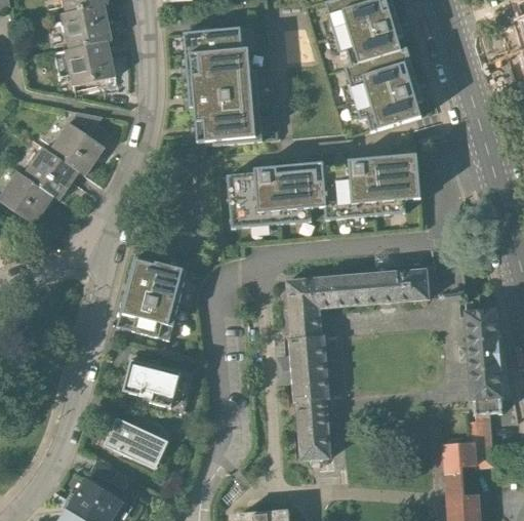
[(108,1),(108,0),(63,0),(66,10),(104,2),(108,1)]
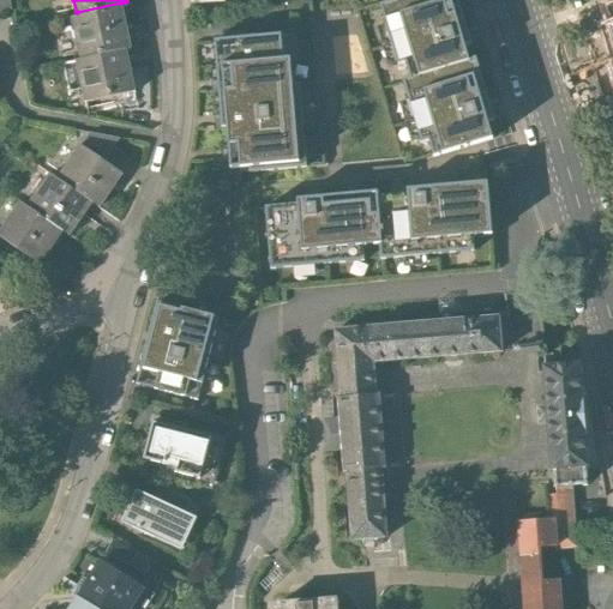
[(379,0),(398,58),(404,56),(409,72),(469,53),(467,44),(472,43),(468,31),(457,0),(379,0)]
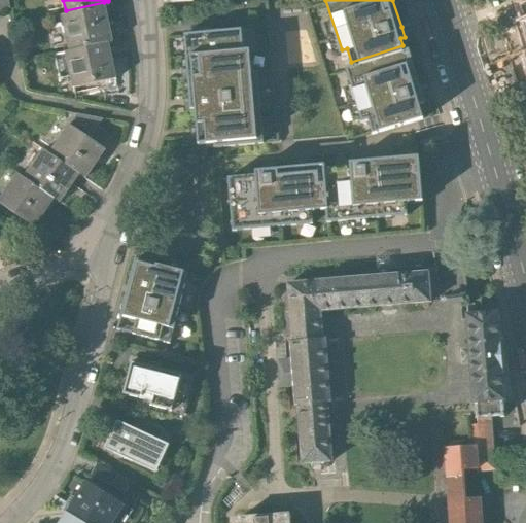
[(112,39),(104,2),(66,10),(61,11),(68,48),(108,40),(112,39)]
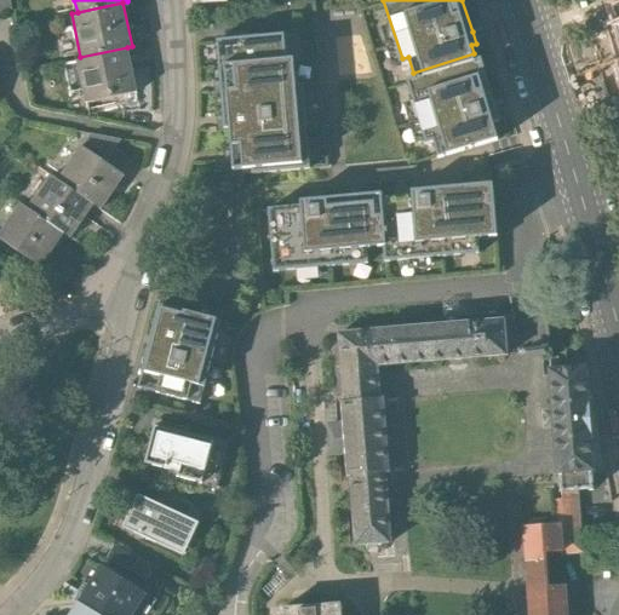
[(253,32),(221,35),(225,85),(228,113),(231,143),(233,159),(302,151),(290,28),(253,32)]
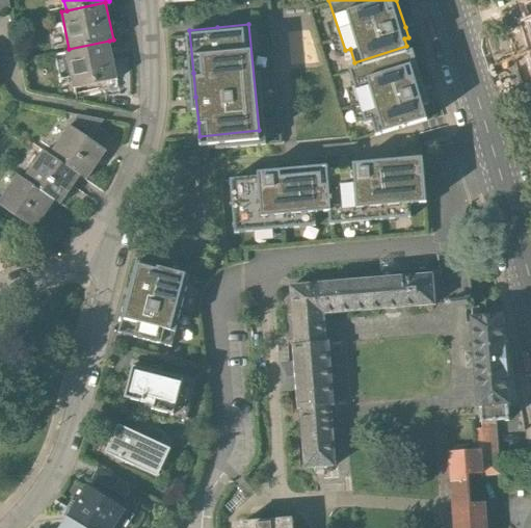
[(116,76),(109,41),(69,49),(65,50),(73,85),(116,76)]
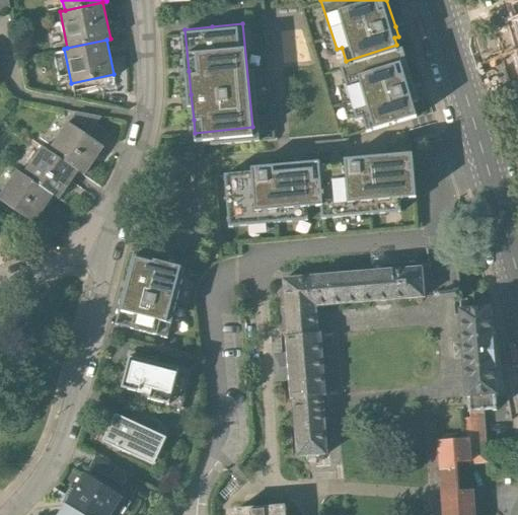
[(346,61),(340,63),(357,117),(362,115),(366,128),(417,113),(415,104),(419,103),(415,90),(399,44),(396,45),(346,61)]
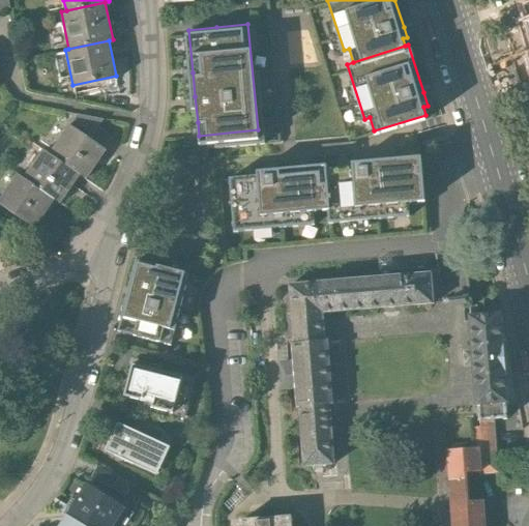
[(76,112),(67,124),(88,138),(101,117),(76,112)]
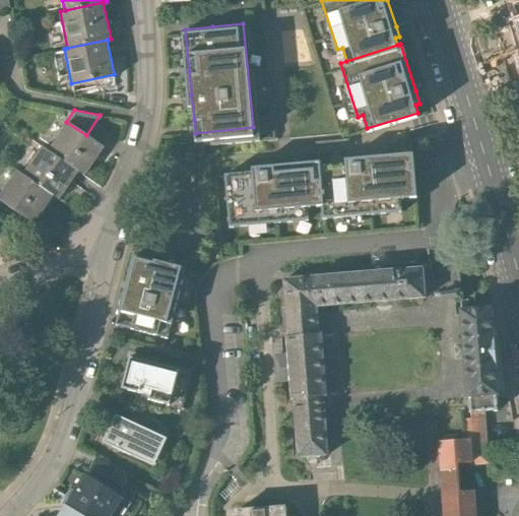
[(86,135),(66,122),(48,149),(76,169),(83,174),(102,145),(86,135)]
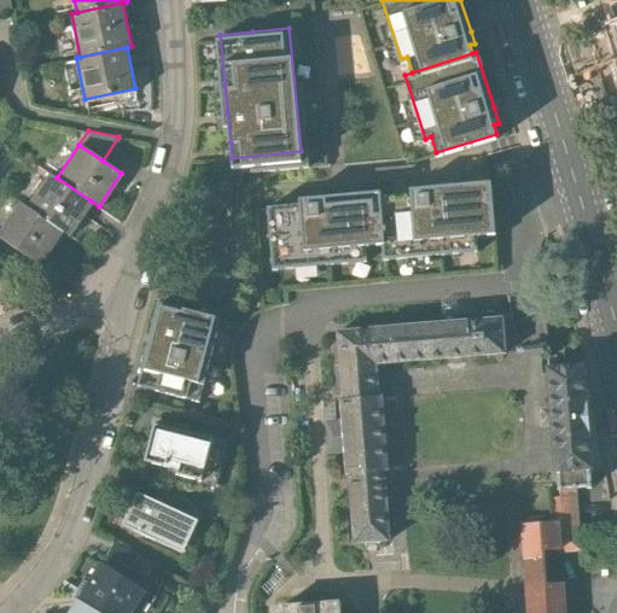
[(69,234),(91,200),(57,177),(48,173),(27,205),(62,228),(69,234)]
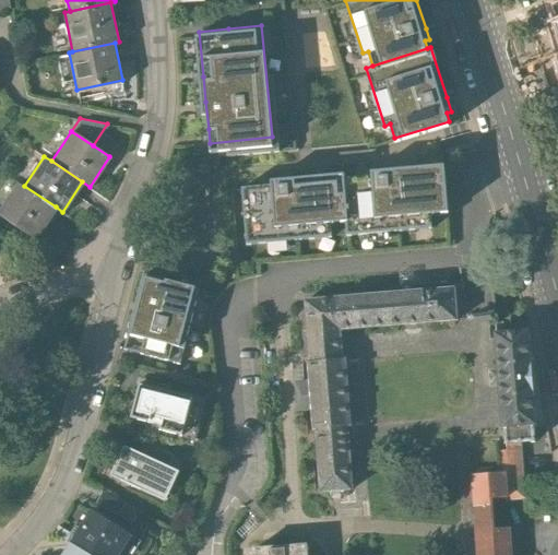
[(369,174),(343,177),(347,220),(344,220),(345,233),(414,227),(413,214),(447,211),(442,163),(369,169),(369,174)]
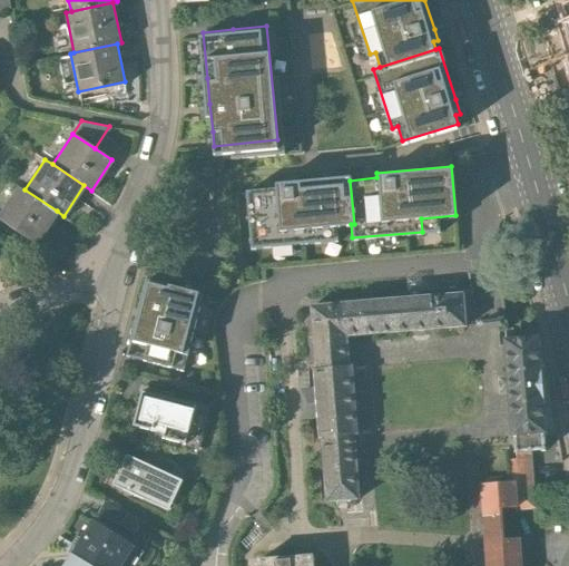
[(275,187),(245,189),(249,246),(320,241),(319,226),(351,224),(354,224),(350,181),(350,175),(274,182),(275,187)]
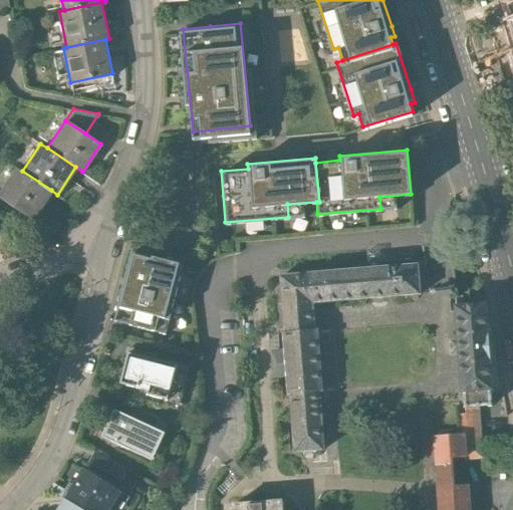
[(0,196),(32,218),(51,190),(22,171),(15,167),(0,189),(0,196)]
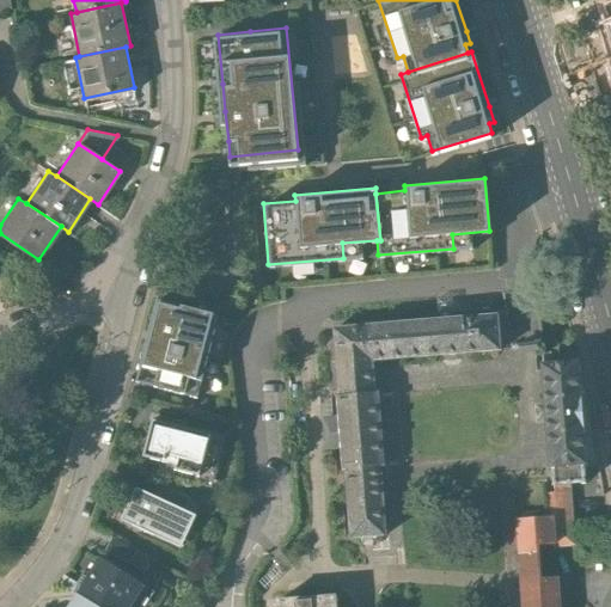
[(211,314),(154,301),(141,360),(196,373),(211,314)]
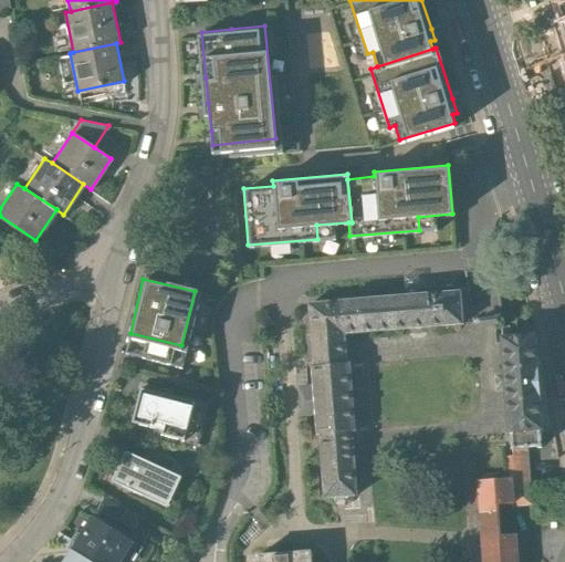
[(310,302),(314,365),(347,363),(345,331),(352,330),(430,324),(463,322),(461,291),(415,294),(310,302)]
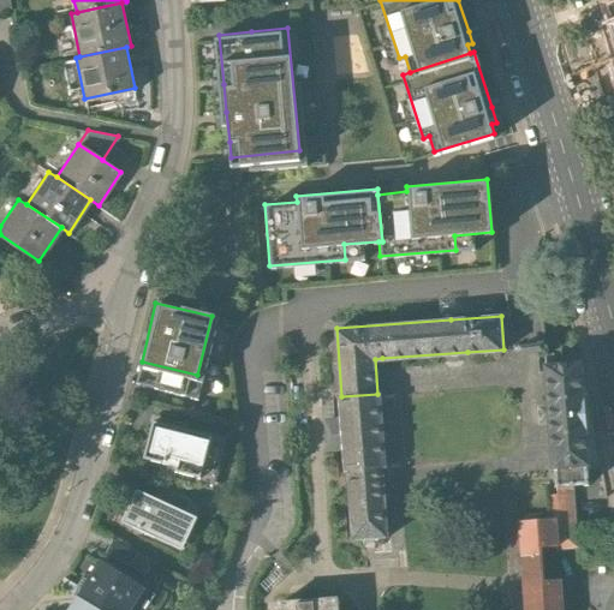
[(585,364),(548,366),(553,468),(590,467),(585,364)]
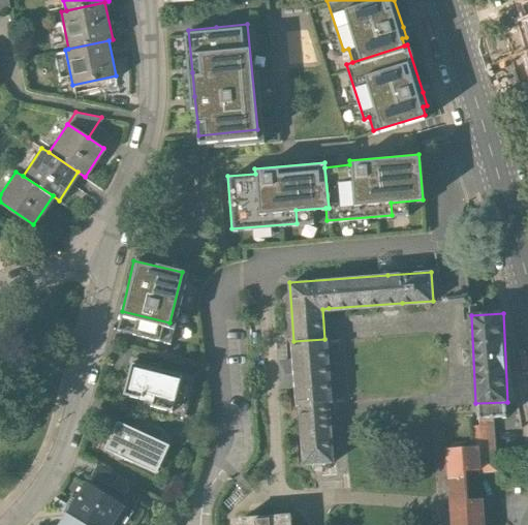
[(296,405),(300,405),(329,403),(332,402),(328,339),(324,339),(293,341),(291,341),(296,405)]
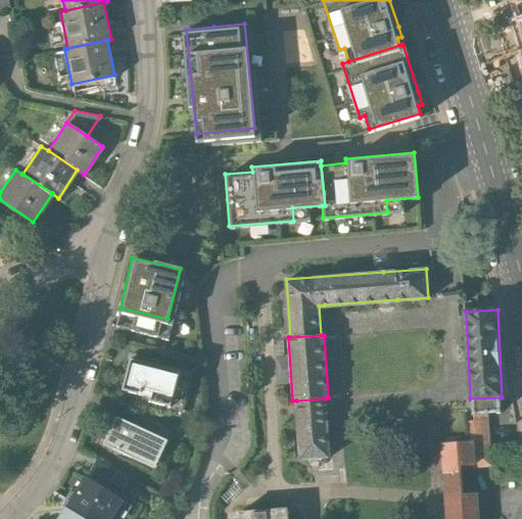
[(178,368),(128,356),(121,386),(171,398),(178,368)]
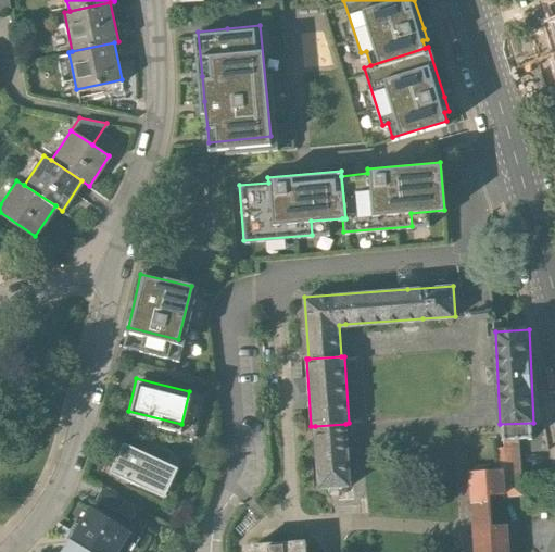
[(345,429),(345,424),(315,426),(319,489),(333,488),(350,487),(345,429)]
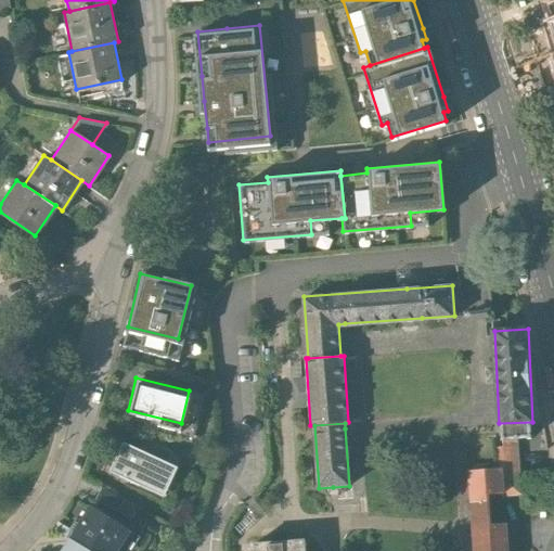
[(500,439),(502,469),(504,492),(522,491),(517,438),(500,439)]
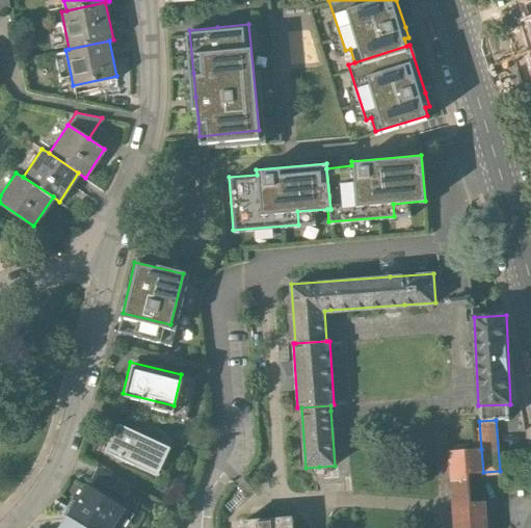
[(169,449),(116,424),(104,450),(157,475),(169,449)]
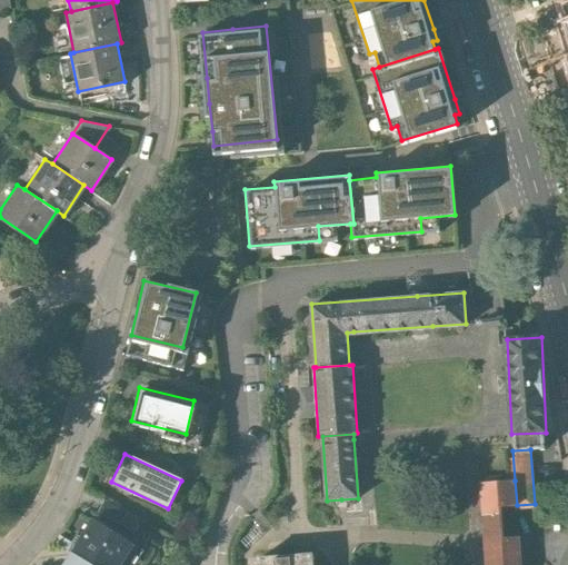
[(484,483),(487,537),(505,536),(502,506),(517,505),(515,481),(484,483)]
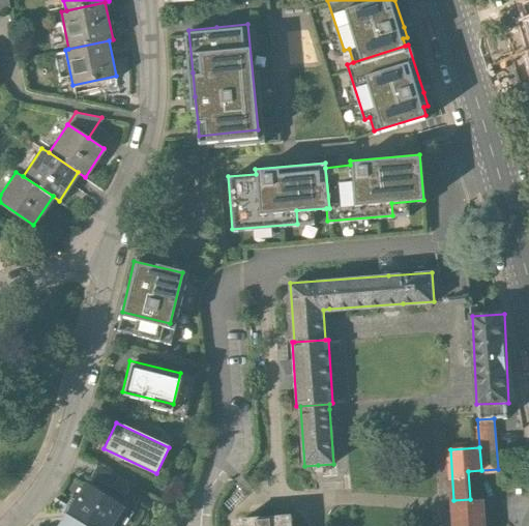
[(118,474),(96,462),(90,473),(112,486),(118,474)]
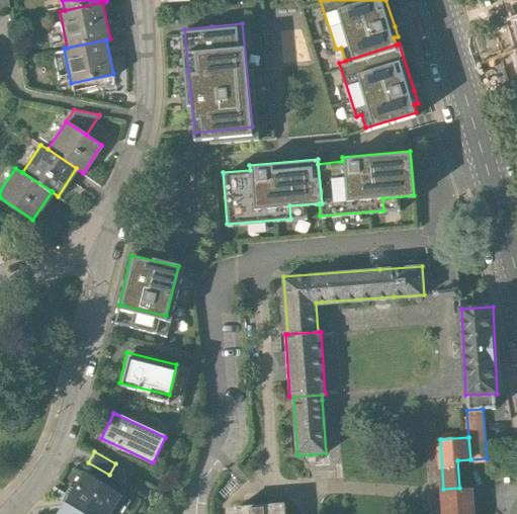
[(83,470),(63,501),(83,513),(111,513),(123,496),(83,470)]
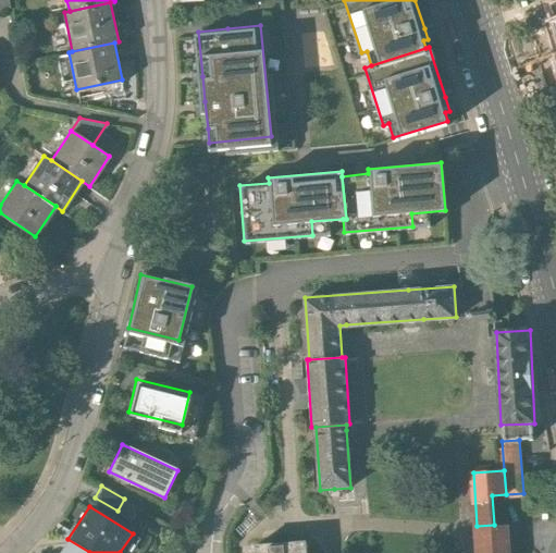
[(477,526),(478,552),(507,552),(506,535),(505,524),(494,525),(477,526)]
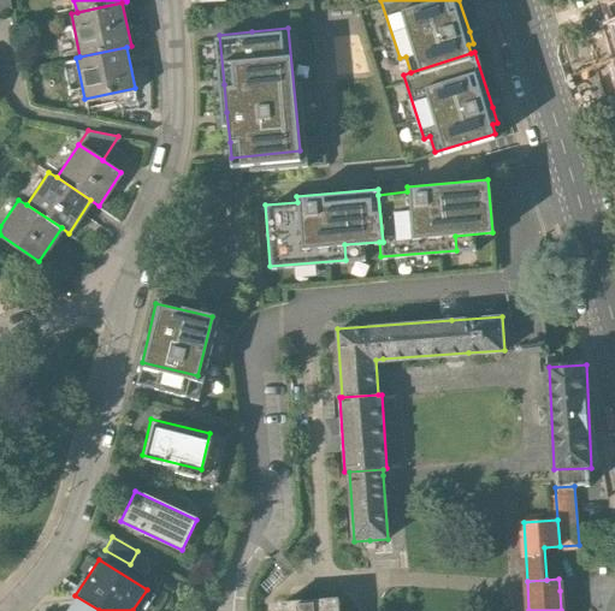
[(99,610),(75,595),(64,610),(99,610)]
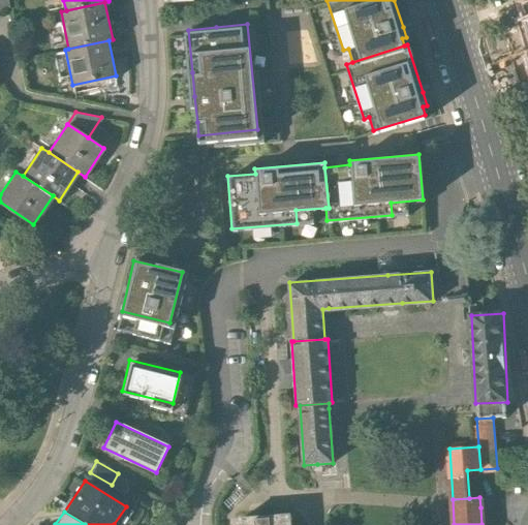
[(289,524),(289,514),(240,518),(240,524),(289,524)]
